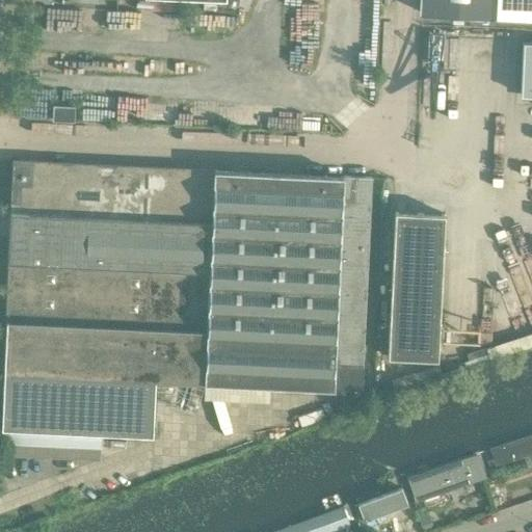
[(531,0),(421,0),(421,18),(531,22),(531,0)]
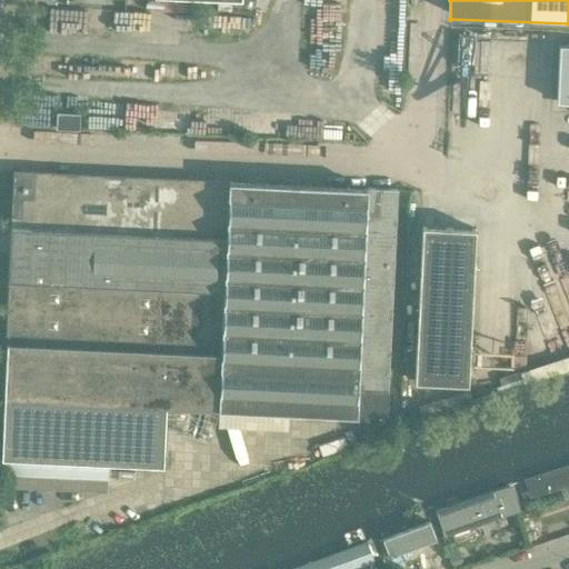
[(557,98),(568,98),(568,45),(559,45),(557,98)]
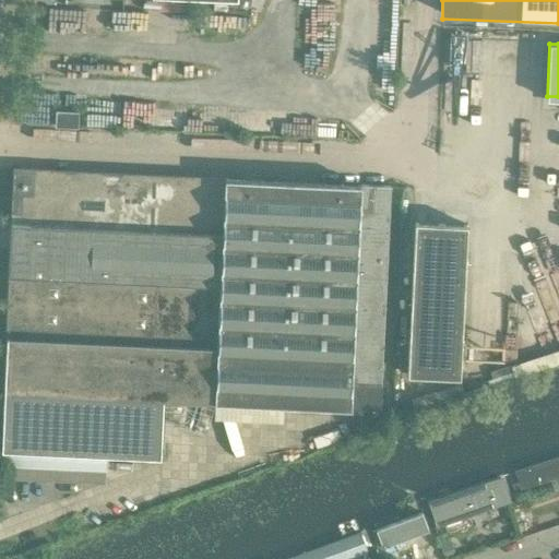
[(56,127),(74,128),(74,114),(56,113),(56,127)]
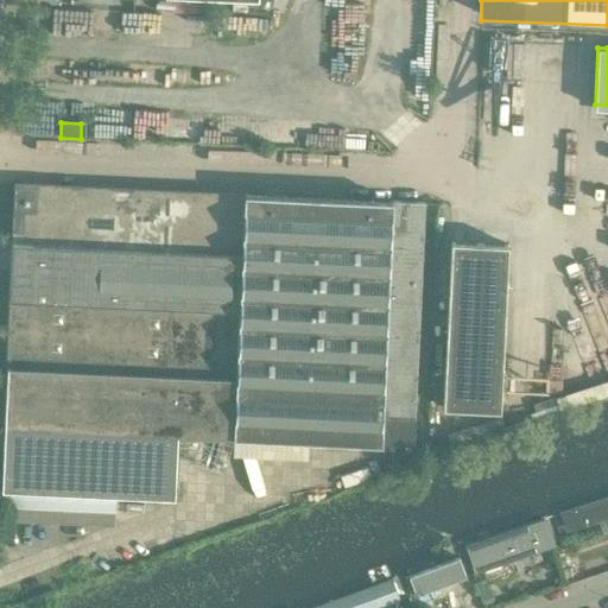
[(16,184),(1,489),(175,499),(178,435),(379,445),(411,447),(423,203),(16,184)]
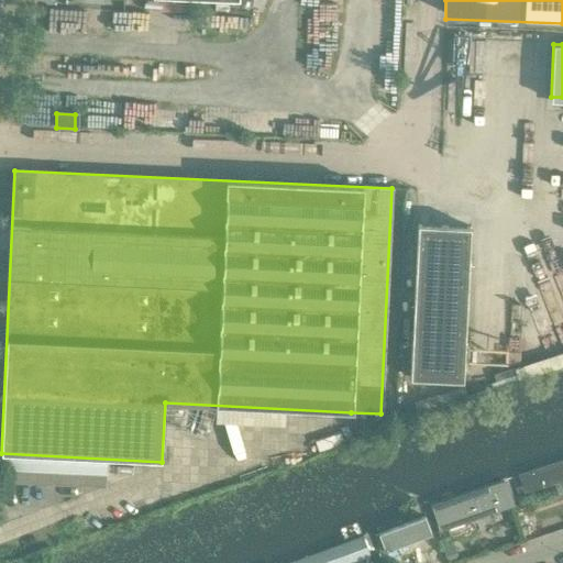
[(409,379),(462,383),(470,229),(417,227),(409,379)]
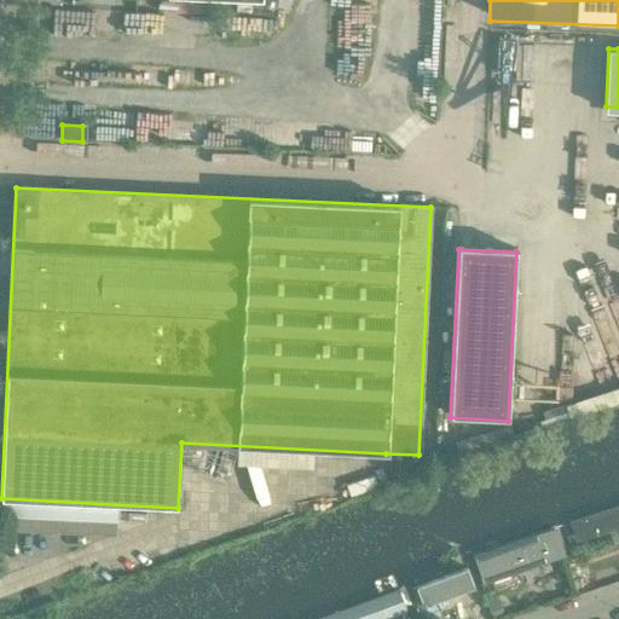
[(0,519),(0,530),(117,536),(119,508),(1,501),(0,519)]
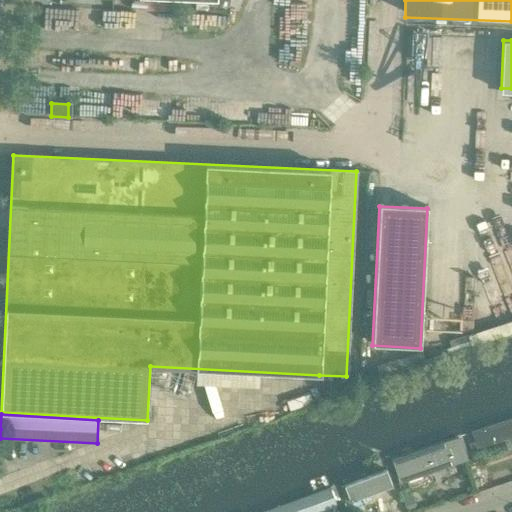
[(511,416),(466,433),(473,453),(511,438),(511,416)]
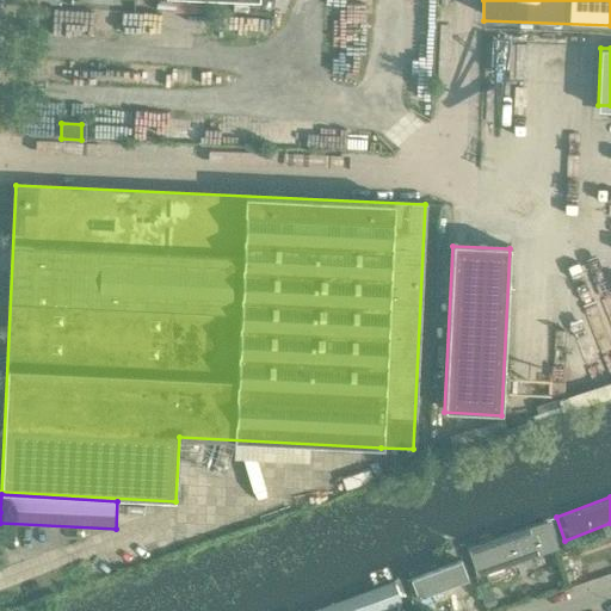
[(466,555),(474,579),(560,550),(548,519),(463,548),(466,555)]
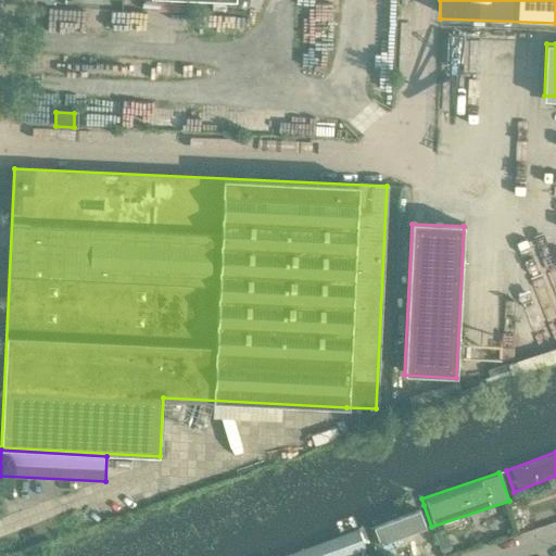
[(370,526),(377,545),(427,527),(420,507),(370,526)]
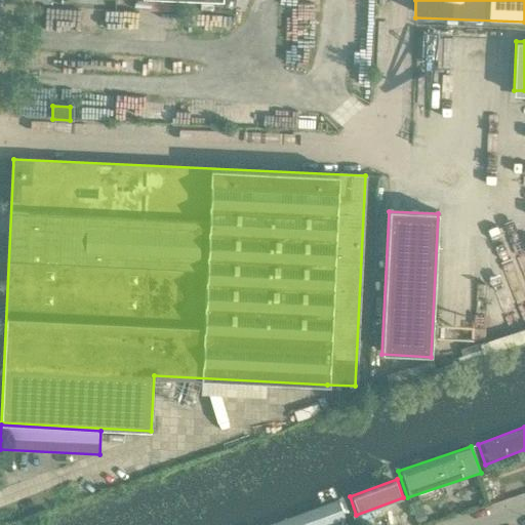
[(264,524),(326,524),(346,518),(337,498),(264,524)]
